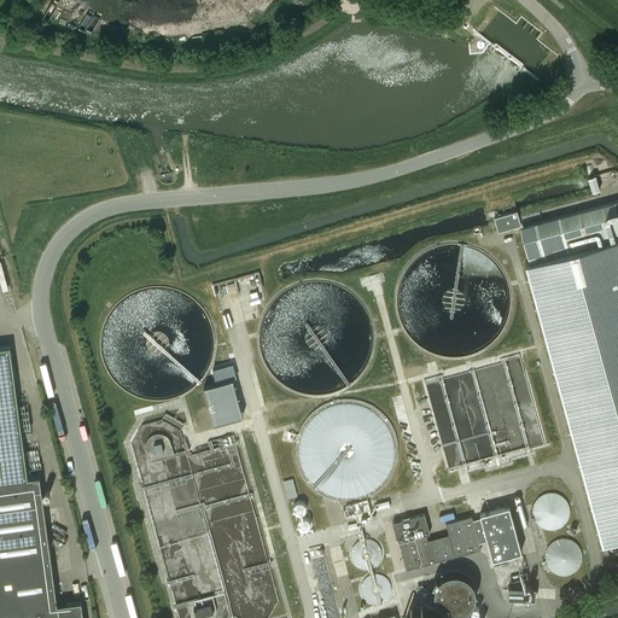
[(600,190),(595,175),(588,178),(593,192),(600,190)]
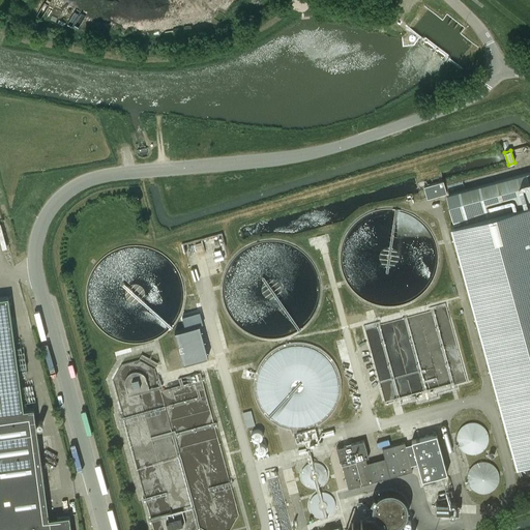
[(529,172),(526,174),(446,195),(454,225),(451,226),(517,465),(527,463),(529,461),(529,172)]
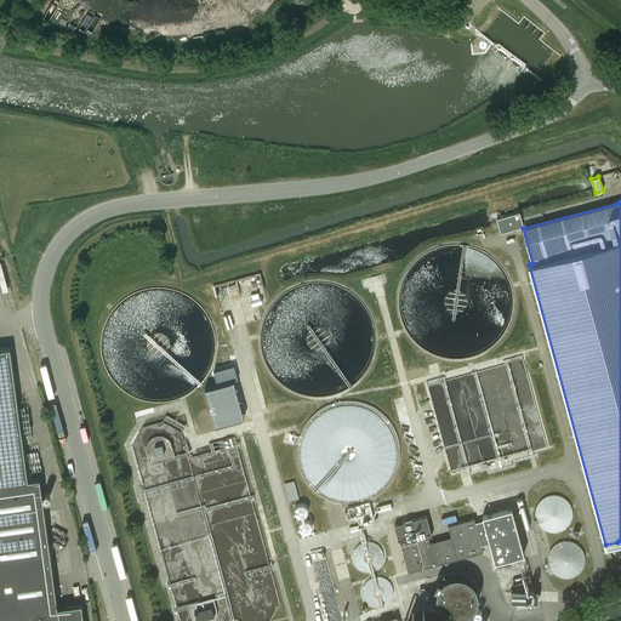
[(523,227),(519,212),(497,218),(501,233),(523,227)]
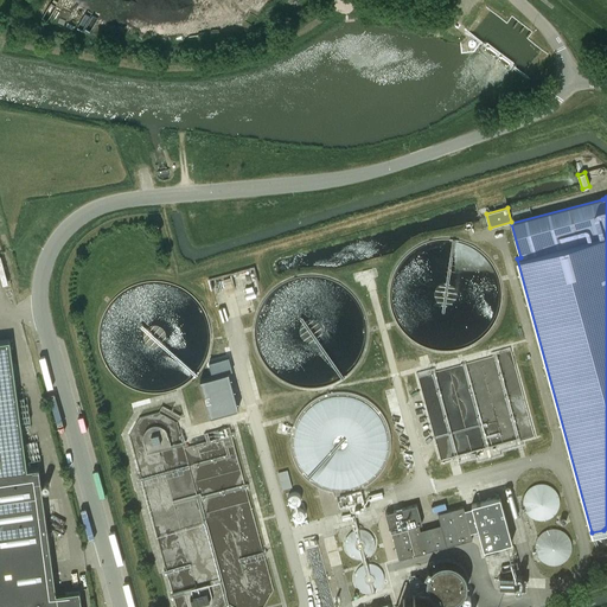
[(0,275),(2,275),(5,283),(11,282),(0,237),(0,275)]
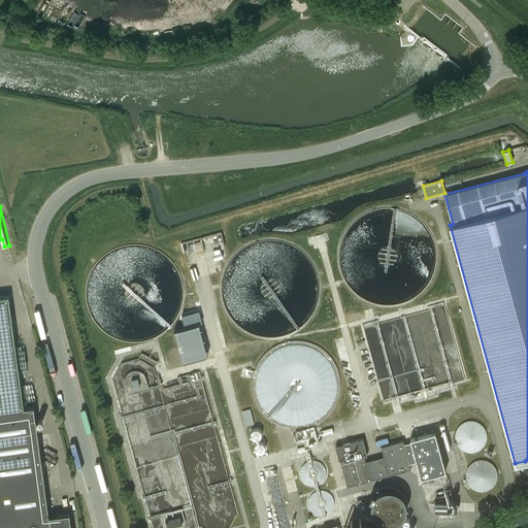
[(8,295),(0,296),(0,527),(71,527),(69,514),(48,517),(34,406),(24,407),(8,295)]
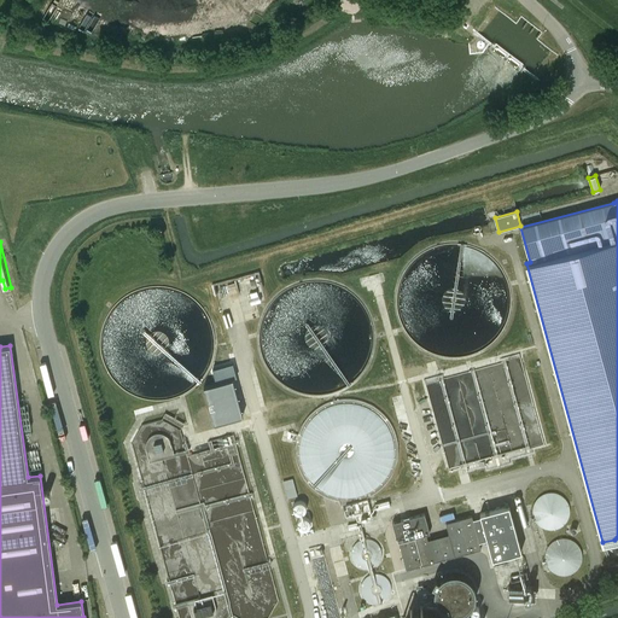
[(242,377),(213,383),(220,419),(248,414),(242,377)]
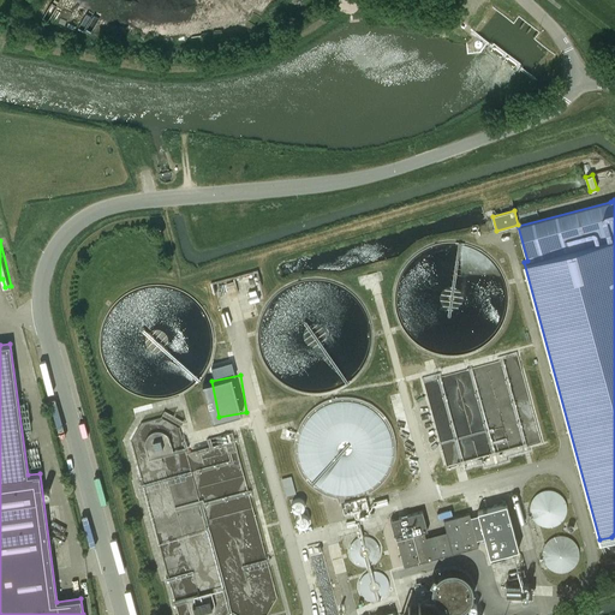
[(300,416),(296,425),(293,433),(292,440),(292,445),(293,452),(294,459),(296,463),(299,469),(303,475),(305,478),(311,483),(317,488),(323,490),(330,493),(338,494),(341,494),(348,494),(356,493),(363,489),(366,488),(372,484),(377,479),(380,476),(384,470),(388,464),(389,460),(392,453),(392,446),(392,439),(392,435),(389,428),(387,421),(382,415),(377,408),(372,404),(366,400),(359,398),(352,395),(345,394),(338,394),(334,395),(327,396),(320,399),(317,401),(311,405),(305,411),(300,416)]
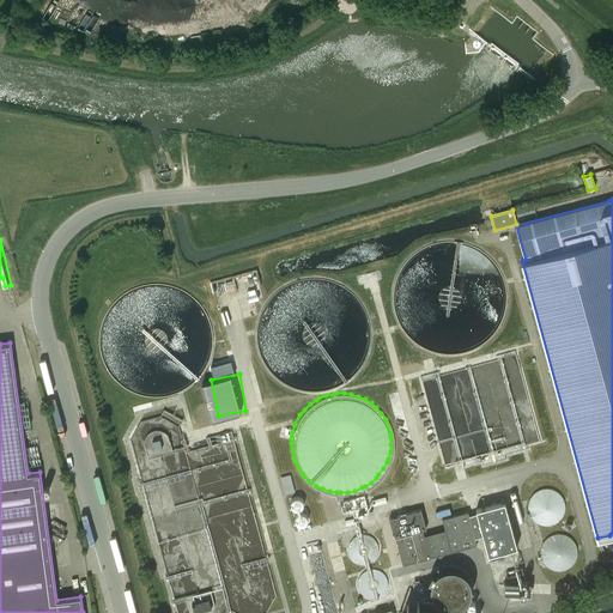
[(82,400),(76,401),(84,432),(90,431),(82,400)]
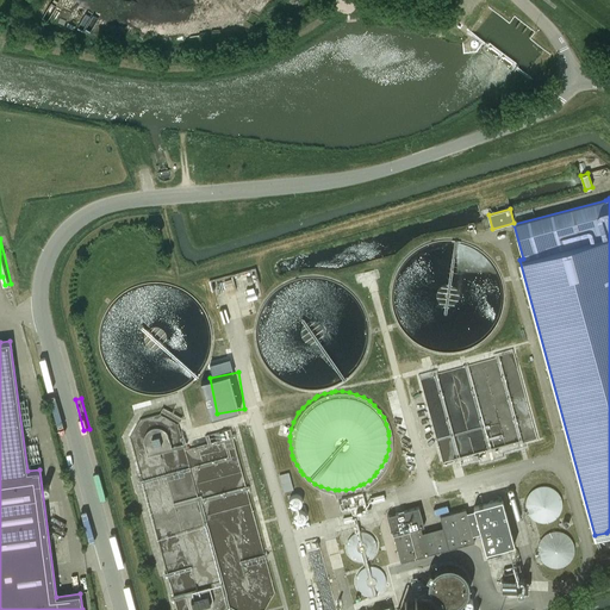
[(526,503),(526,505),(526,506),(526,509),(527,510),(527,512),(528,514),(528,515),(529,516),(530,518),(531,520),(533,521),(535,521),(536,522),(537,523),(540,523),(541,523),(543,523),(545,523),(547,523),(548,523),(551,523),(552,522),(553,521),(555,520),(556,520),(558,517),(559,516),(560,515),(560,514),(561,511),(561,510),(562,509),(562,506),(562,505),(562,503),(562,502),(561,499),(561,498),(560,496),(559,495),(558,493),(556,492),(555,491),(554,490),(553,489),(551,489),(549,487),(547,487),(546,487),(543,487),(542,487),(540,487),(539,487),(537,489),(535,489),(534,490),(533,491),(531,492),(530,493),(529,495),(528,497),(527,498),(527,499),(526,502),(526,503)]
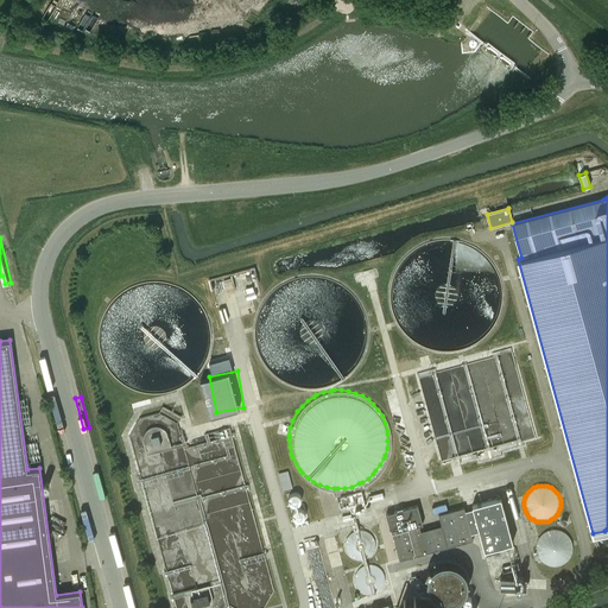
[(341,496),(337,498),(339,501),(340,507),(349,506),(349,507),(350,508),(350,512),(354,514),(363,511),(366,508),(365,505),(365,504),(363,501),(361,492),(341,496)]
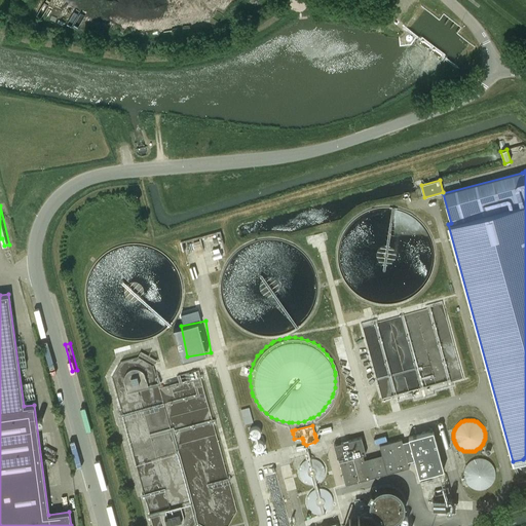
[(415,460),(419,476),(444,468),(434,430),(409,438),(409,441),(402,443),(401,440),(379,445),(382,455),(364,459),(363,455),(366,454),(361,438),(334,445),(338,461),(340,461),(346,484),(409,467),(408,462),(415,460)]
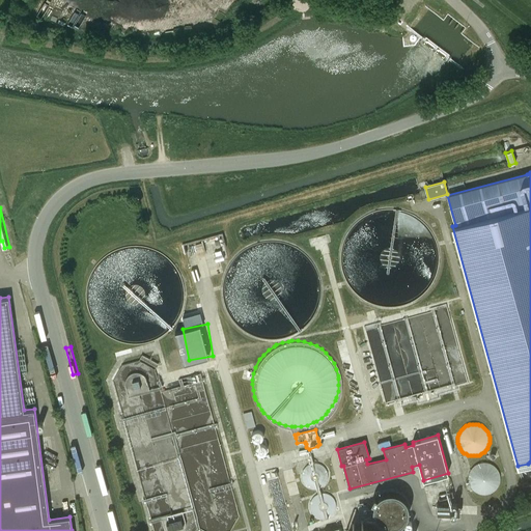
[(468,477),(468,478),(468,480),(468,481),(469,483),(469,484),(470,486),(471,487),(471,488),(472,490),(473,491),(475,492),(476,493),(477,494),(478,494),(480,495),(481,495),(483,495),(484,495),(486,495),(487,495),(490,494),(491,494),(492,493),(494,493),(495,492),(496,491),(497,490),(498,487),(499,486),(499,485),(500,483),(500,482),(500,480),(500,479),(500,477),(500,476),(500,475),(499,473),(499,472),(498,470),(497,469),(496,468),(495,467),(494,466),(493,465),(492,465),(490,464),(488,464),(486,463),(485,463),(483,463),(482,463),(480,463),(479,464),(478,464),(476,465),(475,466),(474,467),(473,468),(472,469),(471,470),(470,471),(469,473),(469,474),(469,475),(468,477)]
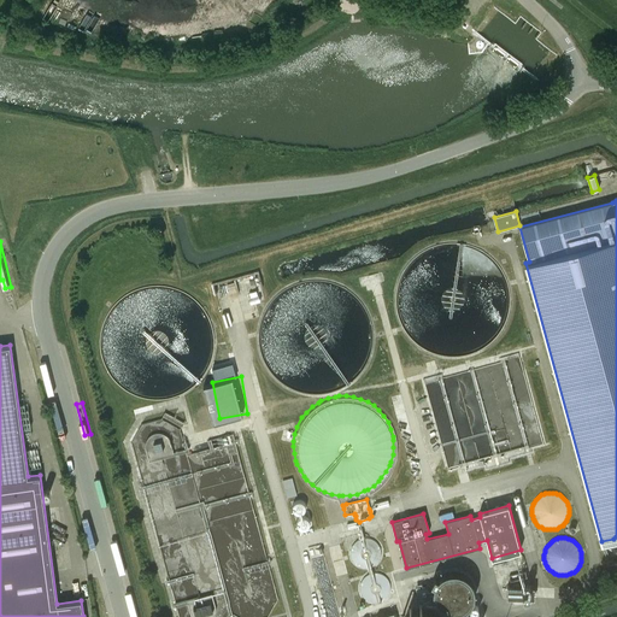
[(364,562),(365,547),(354,546),(354,560),(364,562)]
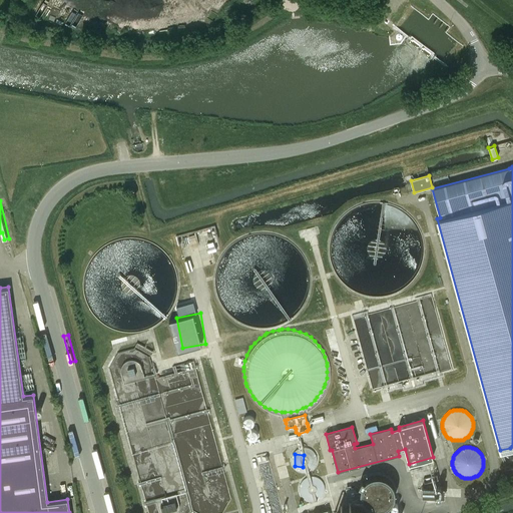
[(386,512),(384,504),(406,499),(400,473),(367,481),(370,495),(359,497),(351,499),(352,503),(345,504),(347,511),(341,512),(386,512)]
